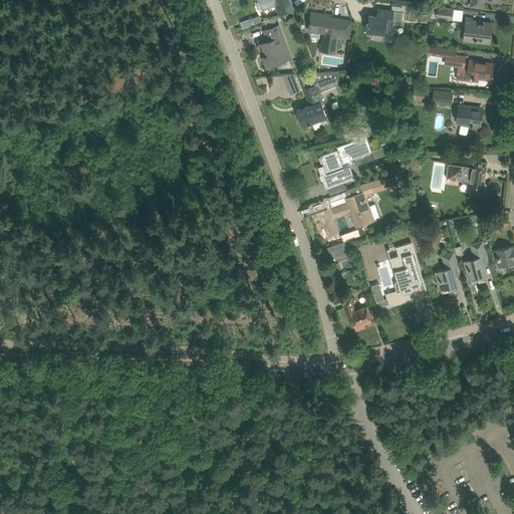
[(258,0),(260,3),(263,11),(276,6),(279,16),(293,11),(289,0),(258,0)]
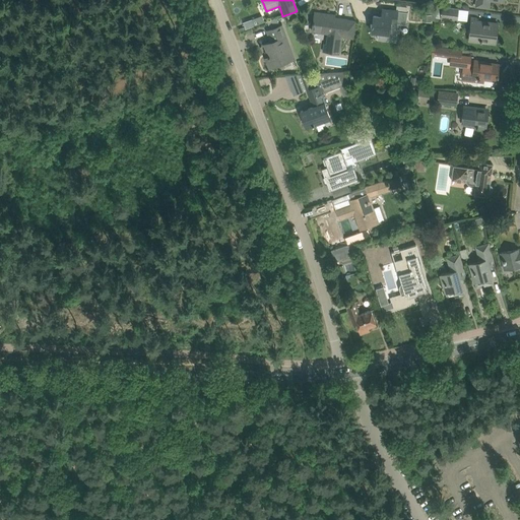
[(475,0),(475,6),(478,7),(489,8),(490,0),(499,1),(505,2),(504,0),(475,0)]
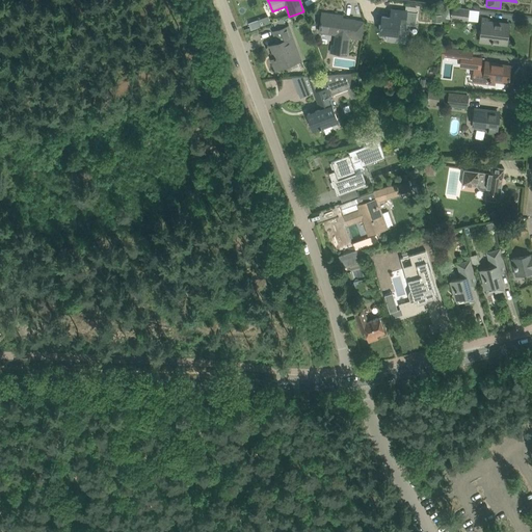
[(468,21),(470,8),(453,6),(452,19),(468,21)]
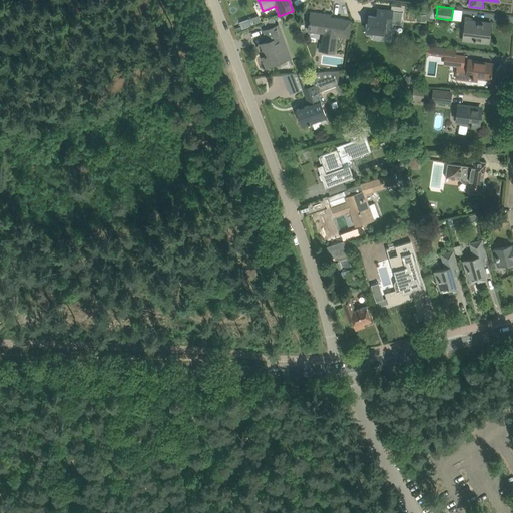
[(366,23),(365,25),(367,25),(367,31),(383,33),(382,40),(391,41),(393,23),(401,24),(403,11),(377,8),(376,16),(369,15),(368,23),(366,23)]
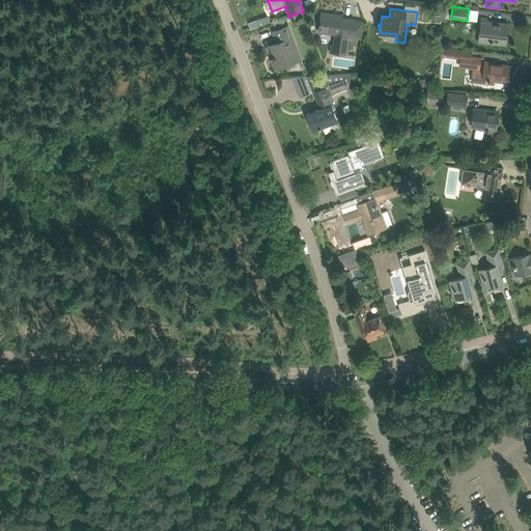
[(320,11),(318,31),(335,33),(334,45),(331,45),(330,52),(345,54),(347,38),(360,40),(363,21),(354,20),(335,17),(336,14),(320,11)]
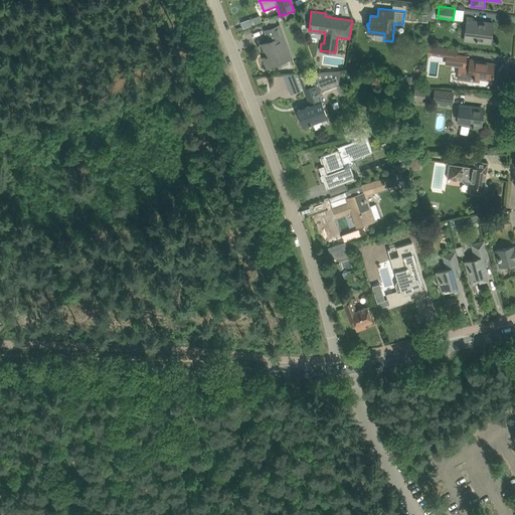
[(248,20),(251,26),(262,23),(260,16),(248,20)]
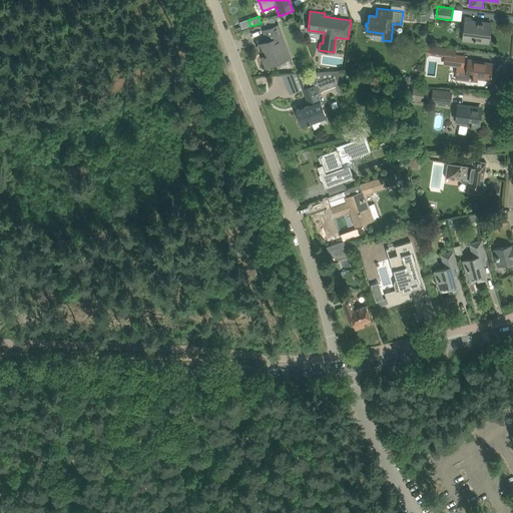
[(488,43),(491,23),(470,21),(470,18),(466,17),(463,40),(488,43)]
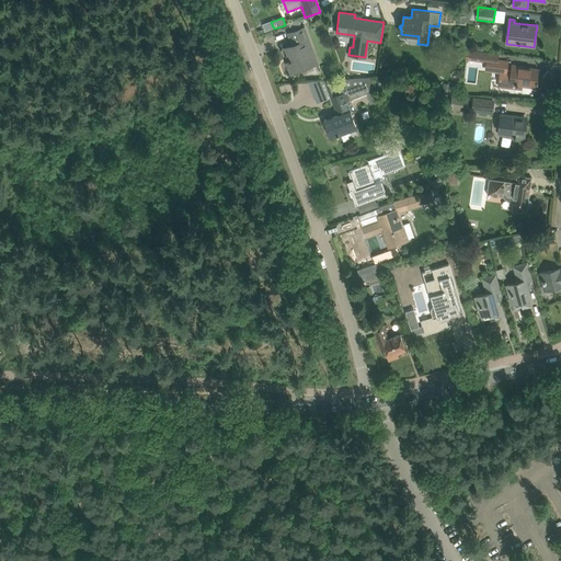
[(288,24),(290,32),(301,29),(298,20),(288,24)]
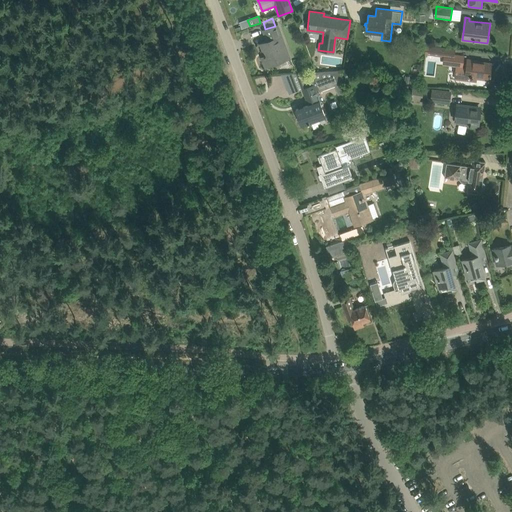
[(239,23),(241,30),(250,26),(247,20),(239,23)]
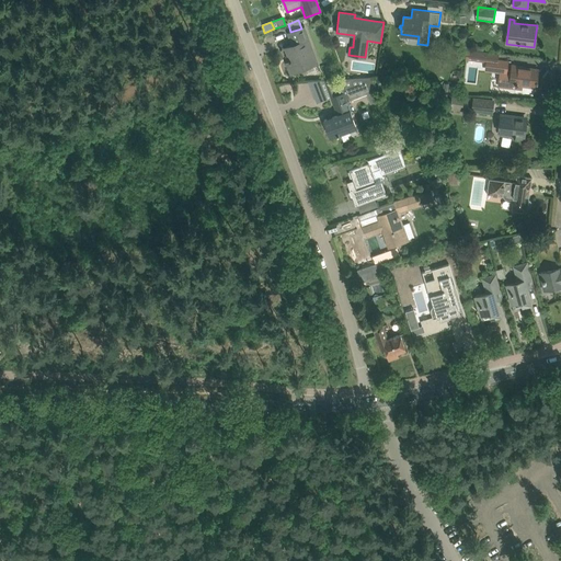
[(293,45),(285,47),(290,60),(288,60),(289,63),(287,63),(290,73),(312,65),(307,49),(311,47),(305,27),(301,29),(290,32),(288,33),(293,45)]
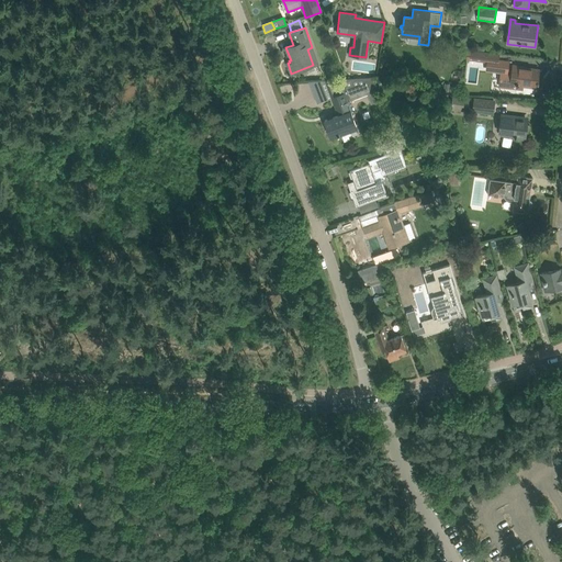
[(498,55),(469,51),(468,59),(493,63),(497,63),(497,60),(498,55)]
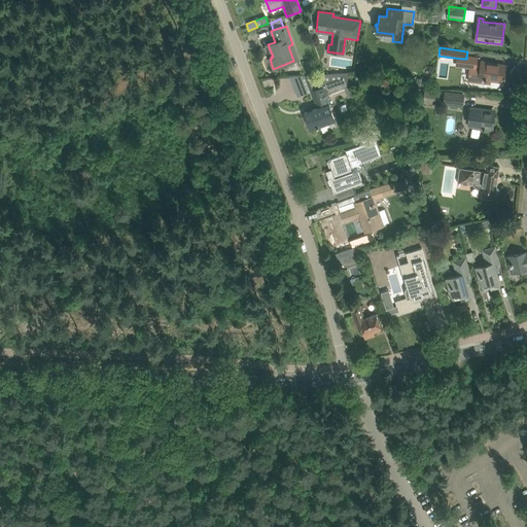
[(478,58),(466,57),(466,59),(462,59),(461,67),(471,68),(469,81),(480,82),(480,78),(491,80),(491,83),(492,80),(503,81),(502,85),(503,85),(504,78),(505,78),(505,76),(504,76),(505,65),(482,62),(481,68),(477,67),(478,58)]
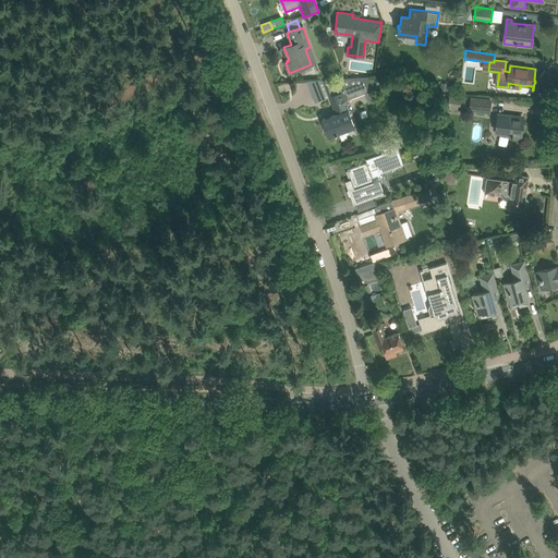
[(372,83),(371,80),(370,76),(323,80),(325,86),(329,98),(329,97),(332,105),(335,104),(338,113),(323,120),(329,136),(354,126),(348,110),(347,111),(342,100),(349,98),(375,88),(373,83),(372,83)]
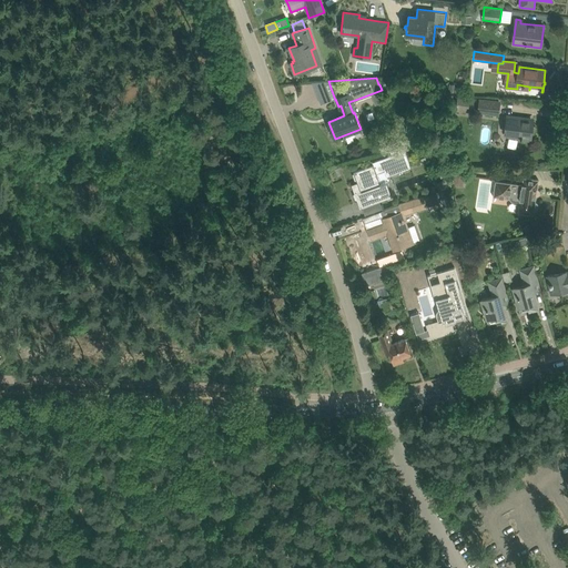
[(457,97),(456,111),(473,113),(475,99),(457,97)]
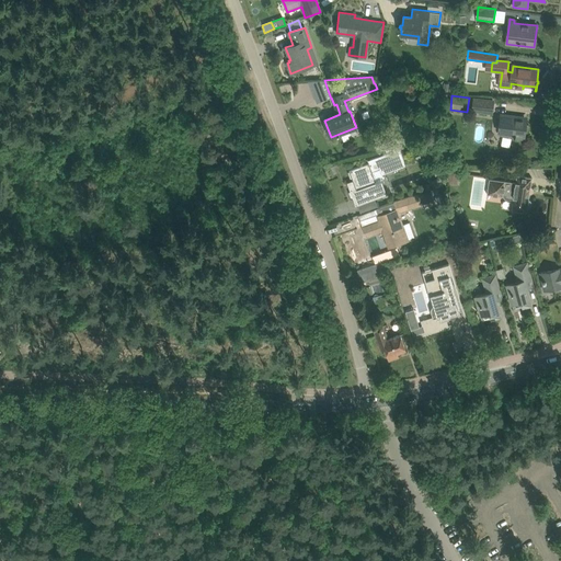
[(471,112),(492,114),(494,100),(472,98),(471,112)]
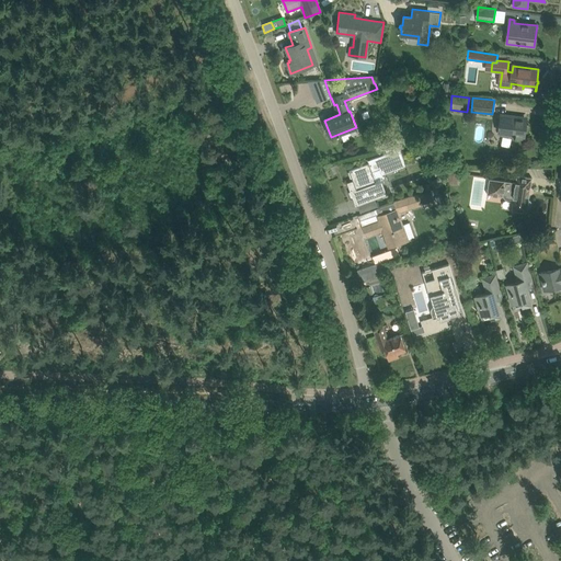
[(501,114),(499,132),(514,134),(514,137),(524,139),(525,133),(527,133),(528,125),(526,124),(527,118),(501,114)]
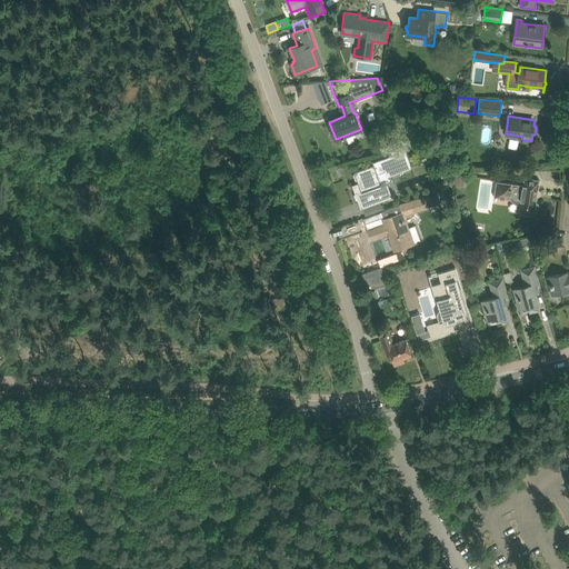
[(373,163),(375,165),(355,172),(361,190),(355,192),(361,209),(386,200),(386,199),(391,197),(387,183),(388,183),(387,181),(381,183),(378,173),(387,170),(389,177),(388,177),(388,178),(400,173),(400,172),(410,168),(411,169),(412,169),(405,149),(391,152),(393,156),(373,163)]
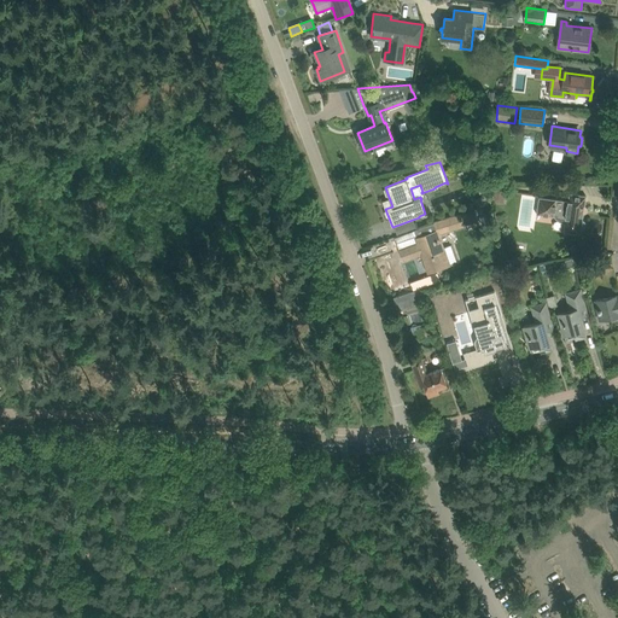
[(503,168),(485,169),(487,179),(503,179),(503,168)]
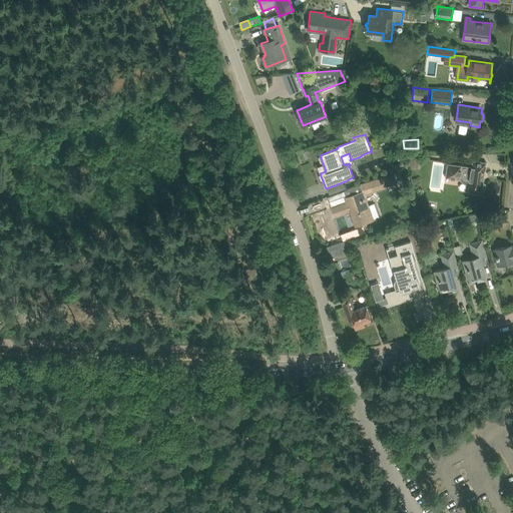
[(418,157),(409,157),(409,169),(418,168),(418,157)]
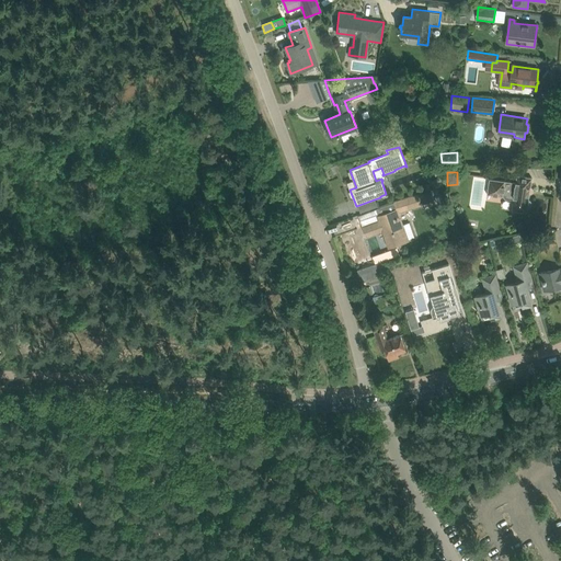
[(436,179),(431,181),(434,189),(447,183),(444,175),(436,179)]
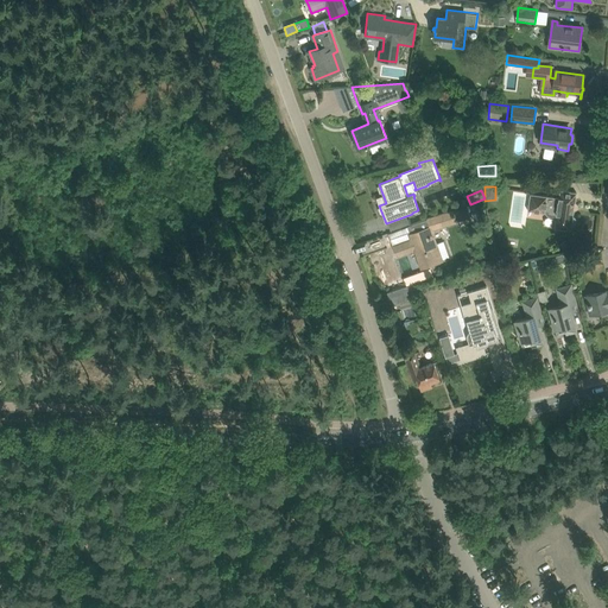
[(572,217),(575,204),(576,192),(561,190),(559,198),(536,195),(533,210),(557,213),(555,228),(571,230),(571,226),(574,226),(575,225),(575,219),(575,217),(572,217)]
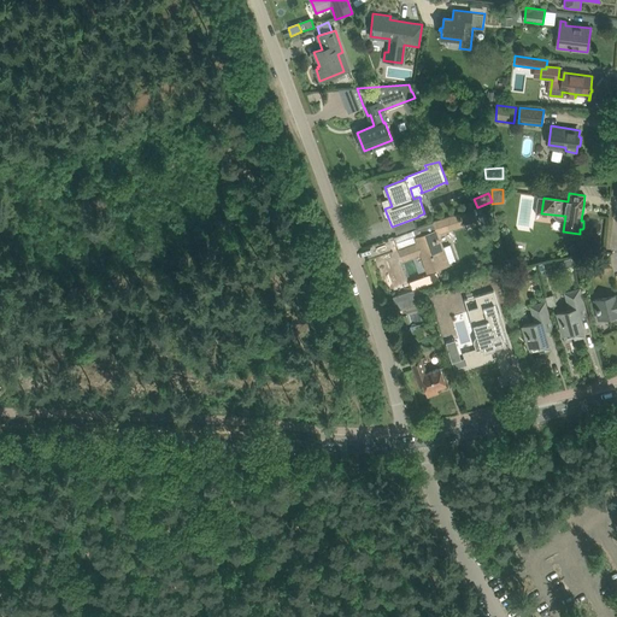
[(463,215),(465,224),(476,221),(472,211),(463,215)]
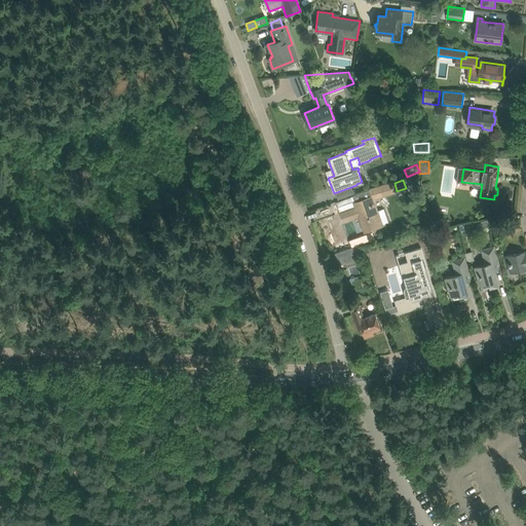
[(365,232),(383,225),(374,199),(396,193),(392,184),(370,190),(350,197),(354,208),(341,213),(344,222),(360,216),(365,232)]
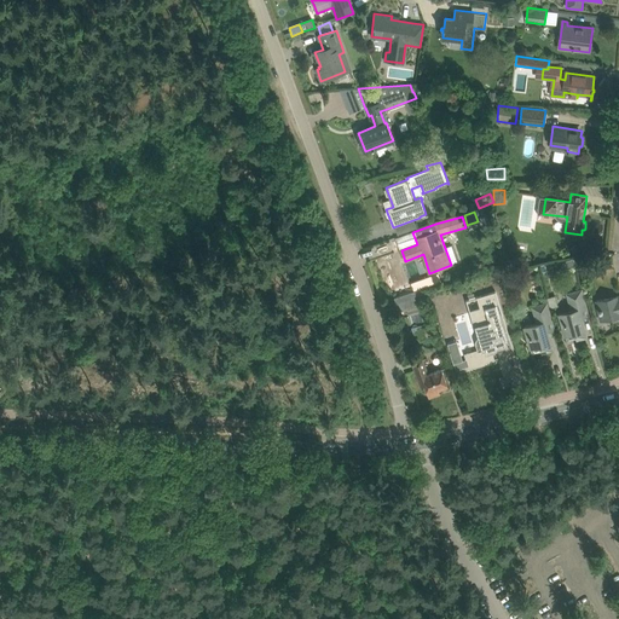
[(568,268),(576,267),(573,259),(566,261),(568,268)]
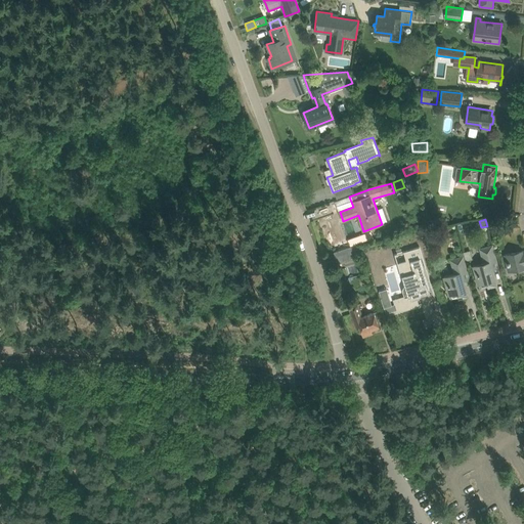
[(359,257),(358,253),(356,245),(334,252),(338,264),(359,257)]
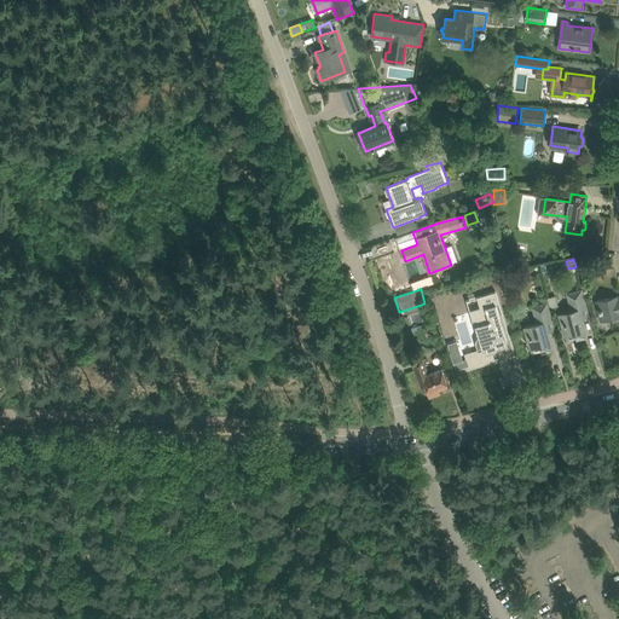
[(572,311),(559,314),(562,325),(565,336),(573,335),(576,334),(577,339),(586,336),(582,319),(589,317),(590,317),(586,305),(582,289),(567,294),(572,311)]
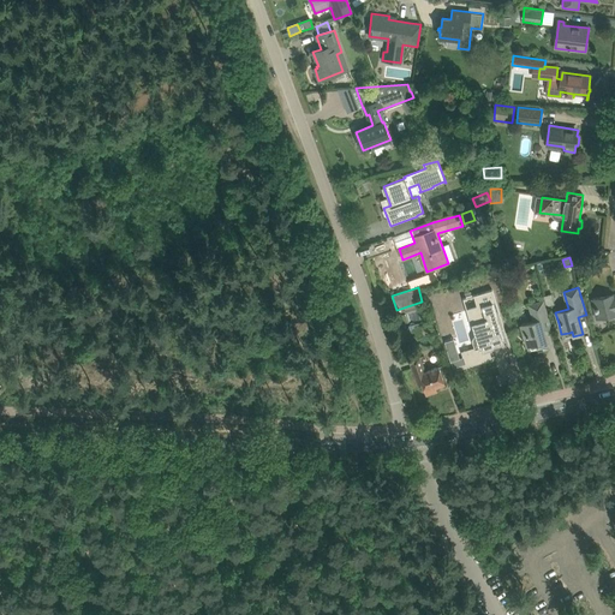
[(475,348),(461,352),(466,366),(490,359),(488,350),(493,348),(506,345),(505,342),(493,302),(495,302),(496,300),(493,288),(473,294),(477,306),(469,309),(481,348),(476,350),(475,348)]
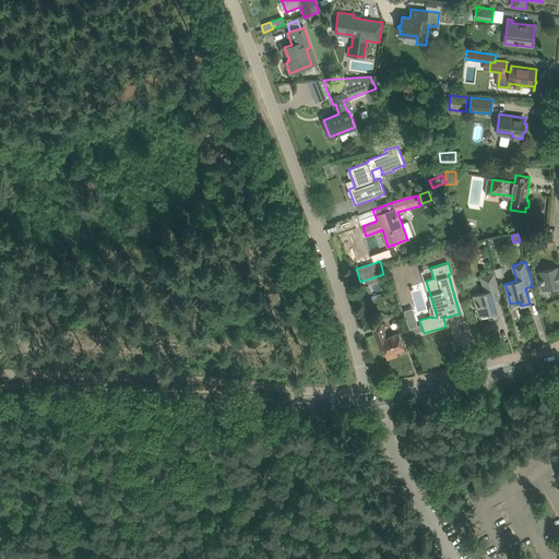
[(546,289),(549,288),(549,290),(557,288),(557,286),(558,285),(558,270),(557,271),(556,269),(539,272),(542,283),(544,282),(546,289)]
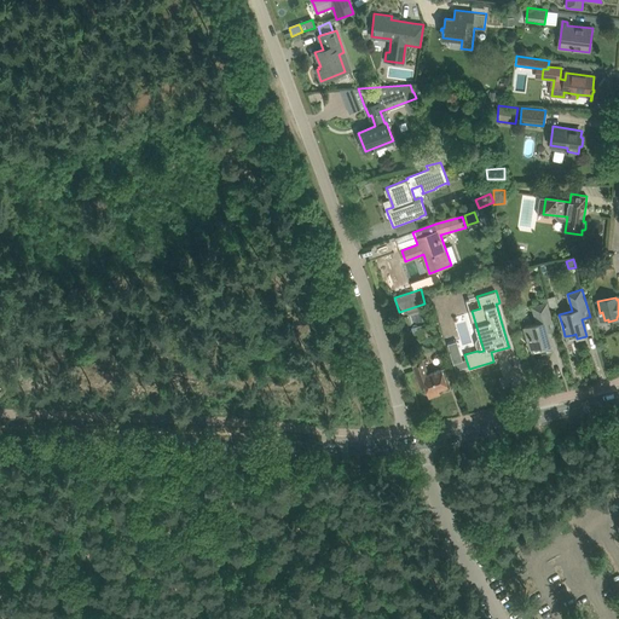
[(536,324),(525,327),(527,339),(531,350),(538,348),(541,347),(542,352),(551,350),(548,333),(555,330),(553,319),(548,302),(532,307),(536,324)]
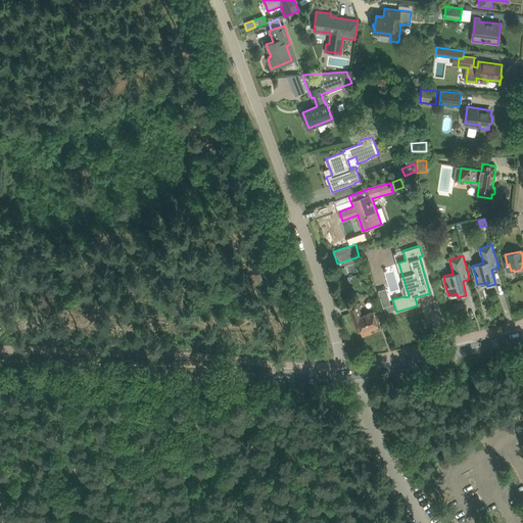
[(383,308),(391,306),(386,290),(378,292),(383,308)]
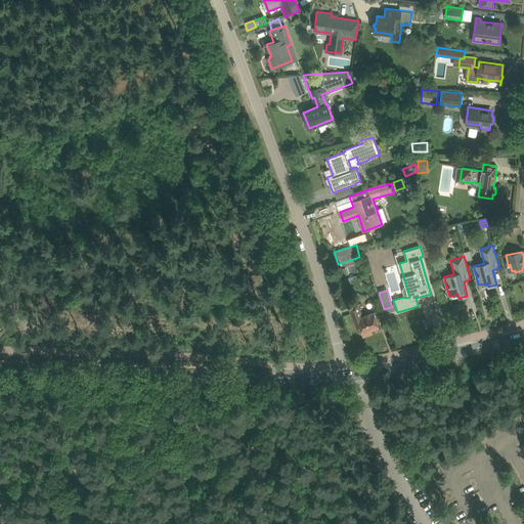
[(379,326),(374,312),(361,317),(359,311),(360,311),(357,304),(349,307),(356,326),(359,325),(363,336),(373,333),(370,330),(379,326)]
